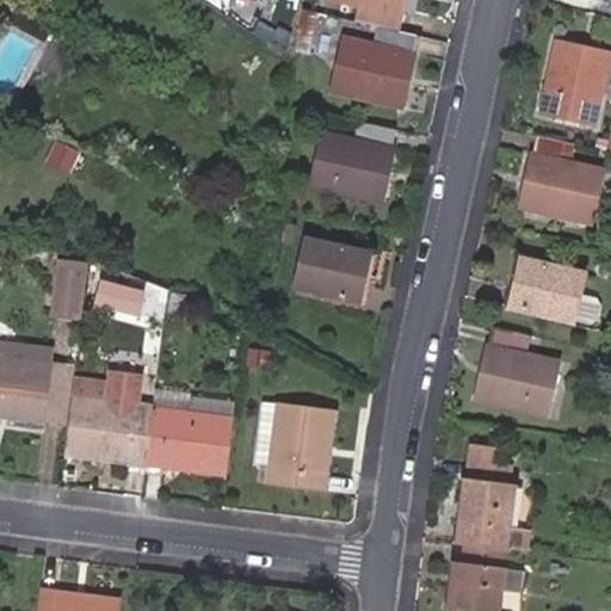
[(17,5),(5,0),(0,0),(0,19),(6,24),(17,5)]
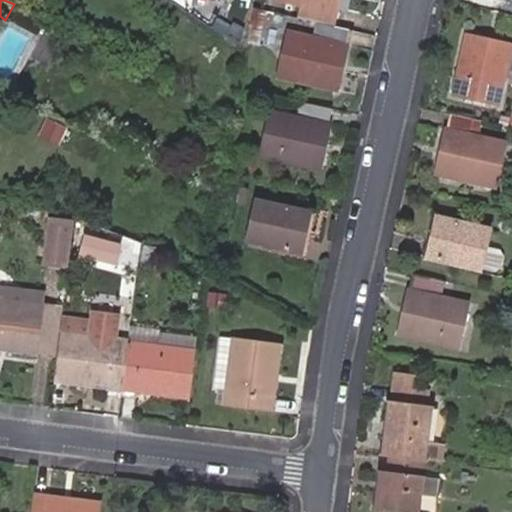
[(298,17),(318,22),(334,25),(338,0),(284,0),(301,4),(298,17)]
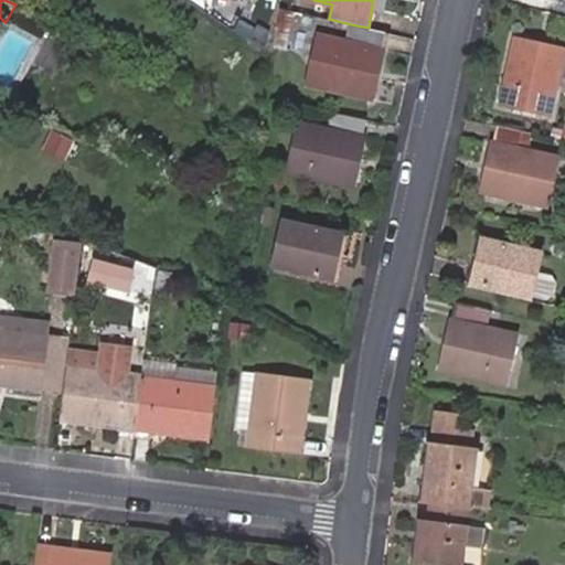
[(277,8),(274,25),(290,29),(294,10),(277,8)]
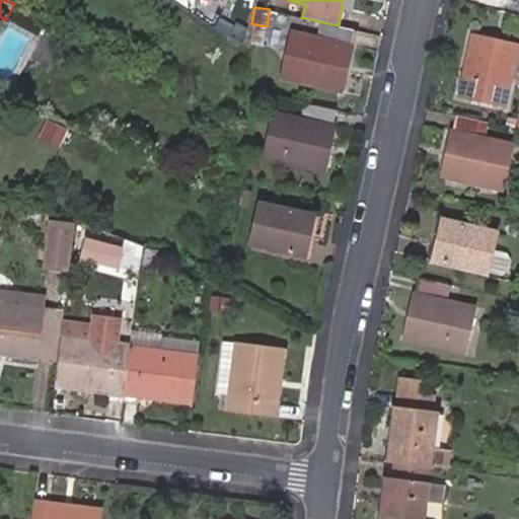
[(342,91),(356,30),(339,25),(322,22),(318,39),(292,32),(282,77),(342,91)]
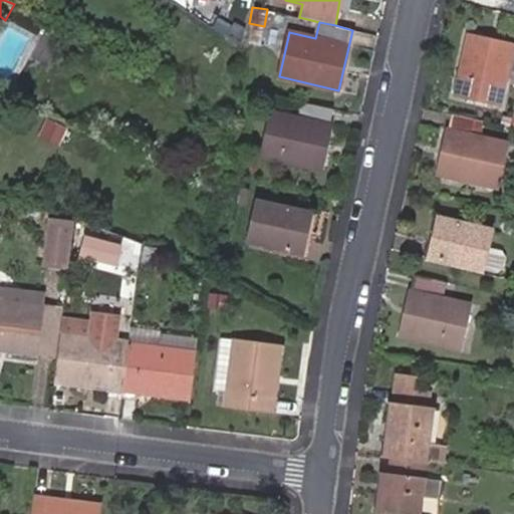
[(513,78),(513,46),(469,36),(457,95),(500,104),(506,76),(513,78)]
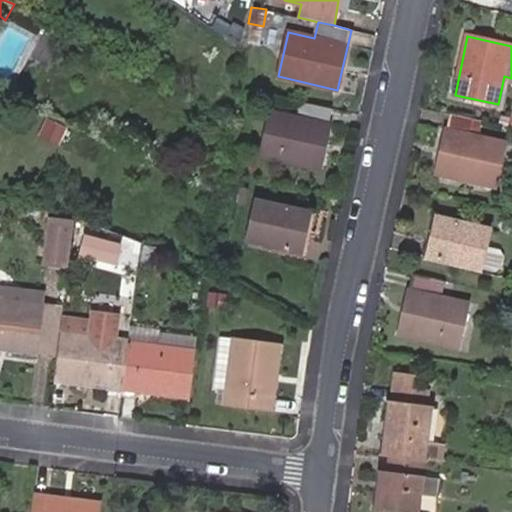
[(328,123),(331,109),(300,102),(297,117),(271,111),(262,156),(319,168),(329,124),(328,123)]
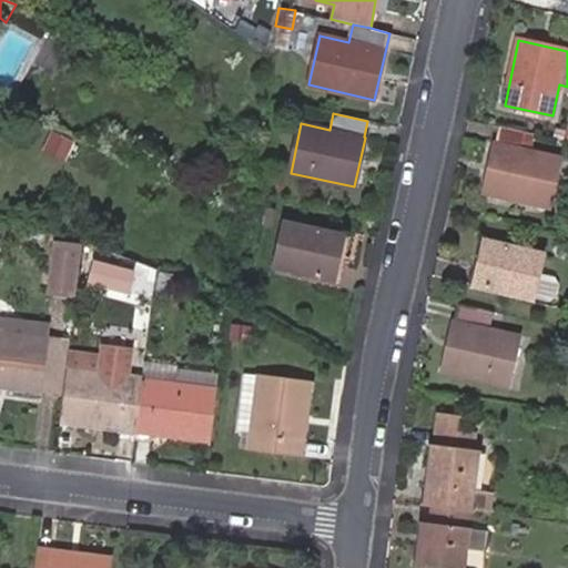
[(536,134),(499,127),(484,193),(548,209),(560,158),(531,151),(536,134)]
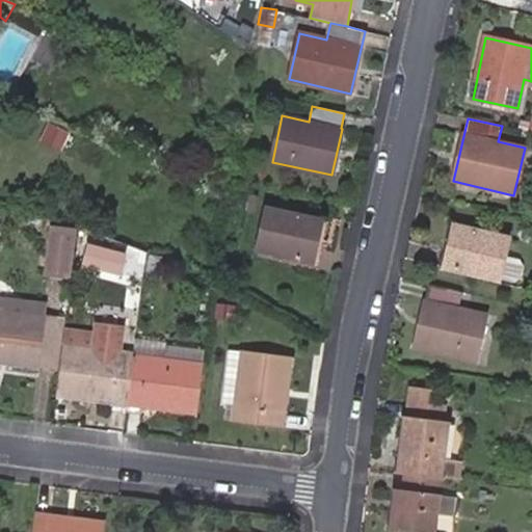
[(529,132),(531,123),(522,121),(520,130),(529,132)]
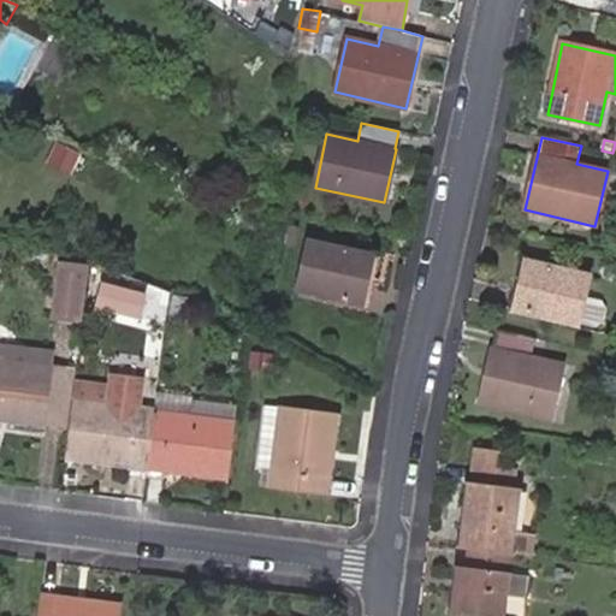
[(81,153),(57,142),(47,164),(71,175),(81,153)]
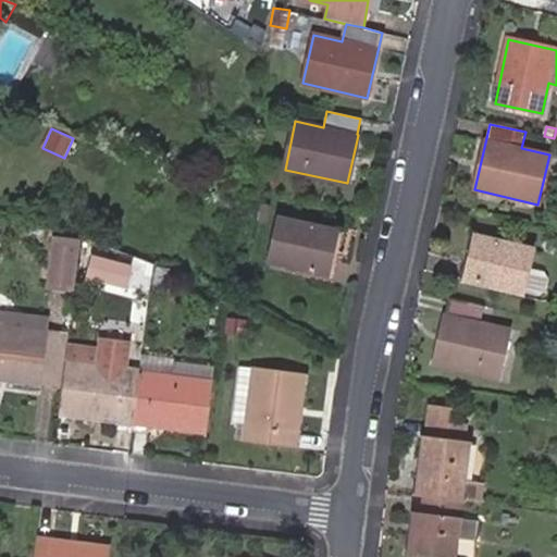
[(279,176),(263,174),(261,187),(276,189),(279,176)]
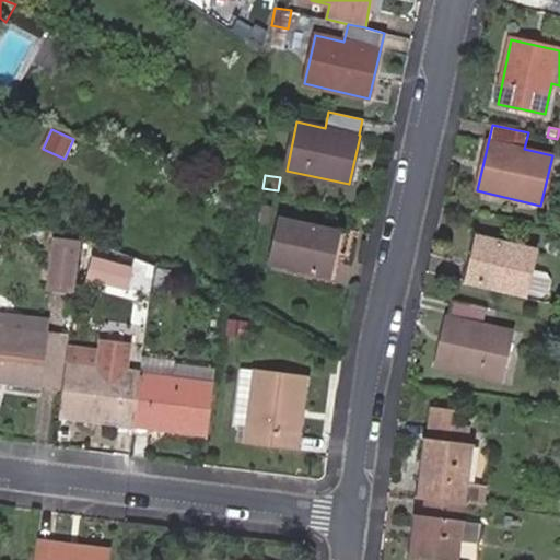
[(271,208),(263,207),(260,223),(269,223),(271,208)]
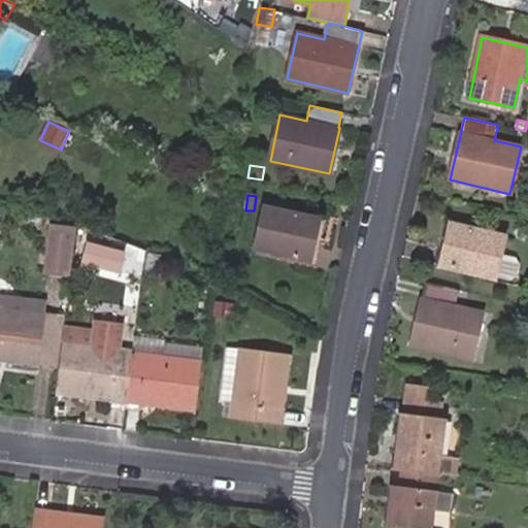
[(309,260),(319,219),(264,206),(255,249),(309,260)]
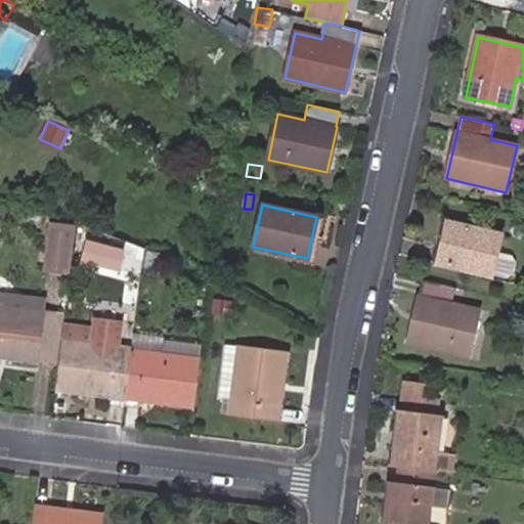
[(497,253),(501,233),(447,221),(438,264),(492,276),(492,275),(506,278),(511,275),(515,263),(511,256),(497,253)]
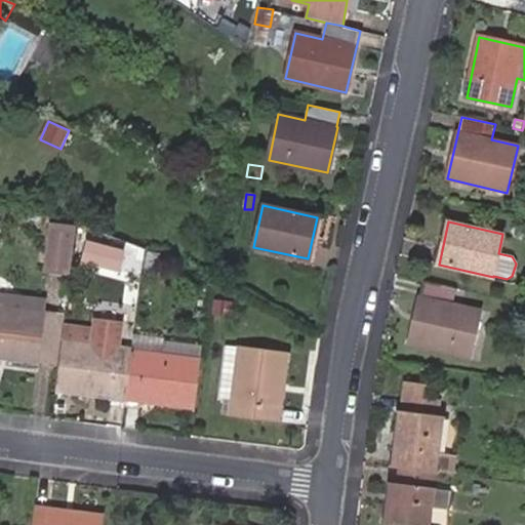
[(65,272),(71,228),(50,225),(45,270),(65,272)]
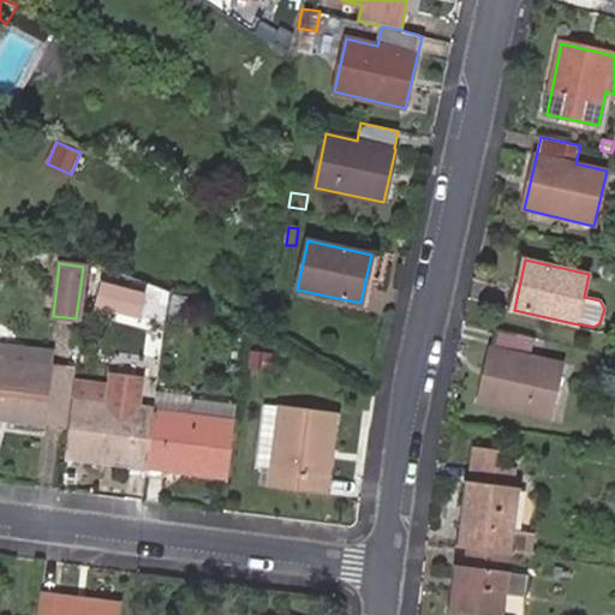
[(112,280),(89,278),(85,303),(108,306),(111,287),(127,291),(165,305),(168,292),(129,278),(112,274),(112,280)]
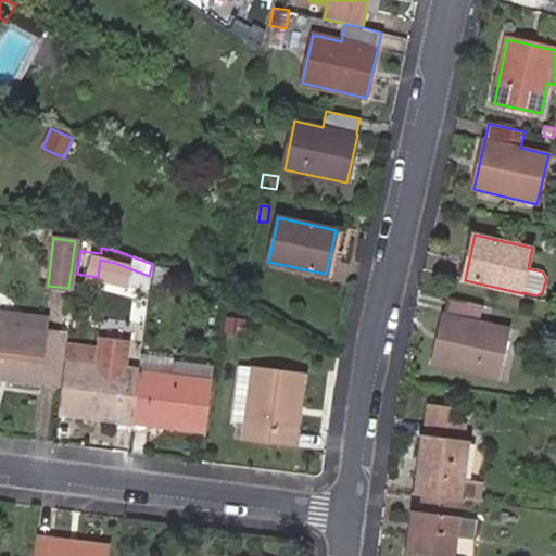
[(480,323),(484,305),(450,298),(434,365),(497,379),(509,329),(480,323)]
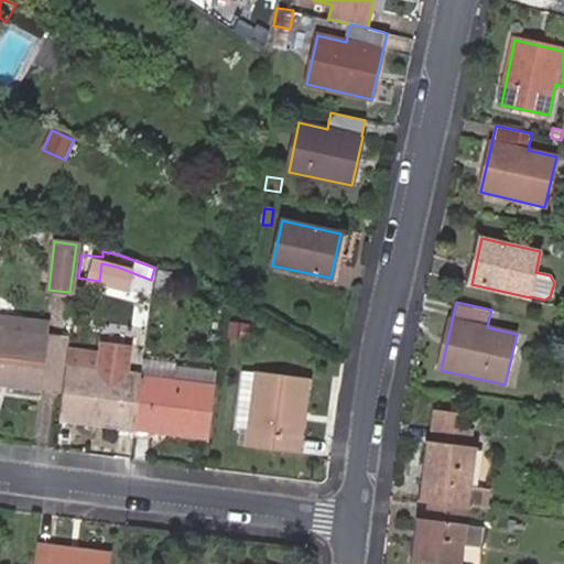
[(0,314),(0,376),(8,378),(7,386),(41,390),(47,337),(15,332),(18,317),(0,314)]
